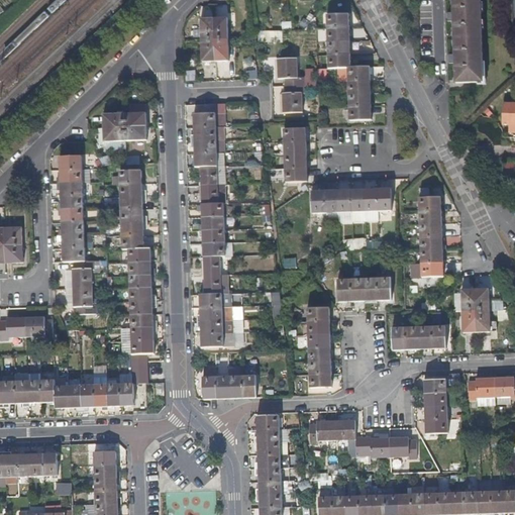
[(450,0),(451,11),(448,11),(449,20),(452,20),(452,31),(453,54),(450,54),(450,62),(453,62),(454,82),(482,81),(481,60),(480,14),(479,0),(450,0)]
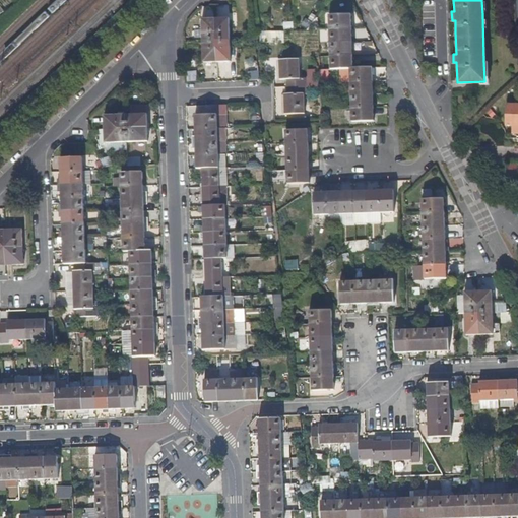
[(350,27),(349,14),(328,15),(328,27),(350,27)]
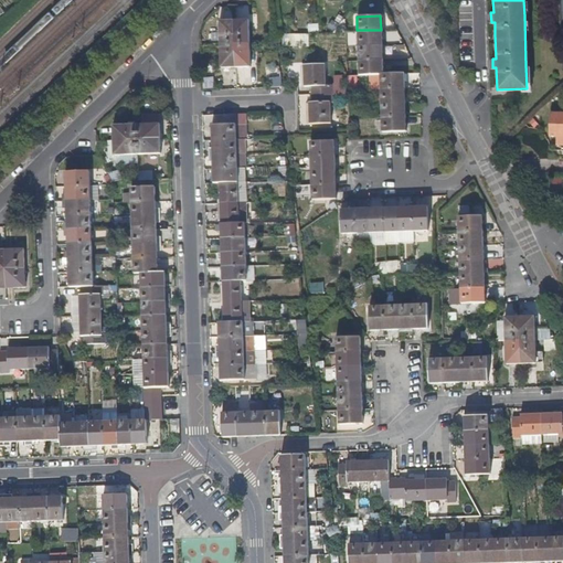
[(233,41),(233,18),(232,18),(219,19),(219,42),(233,41)]
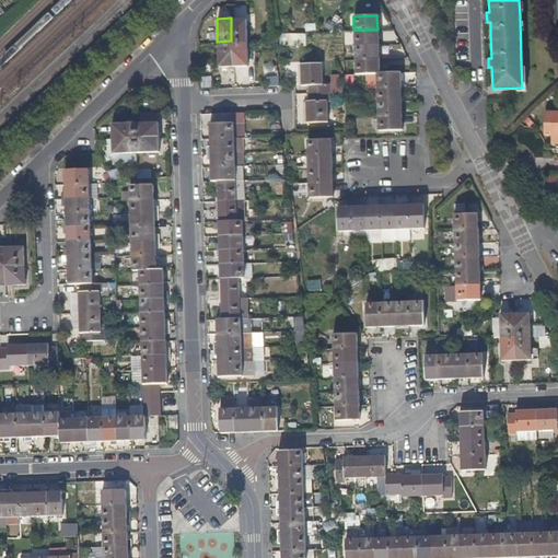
[(246,41),(245,18),(231,18),(231,41),(246,41)]
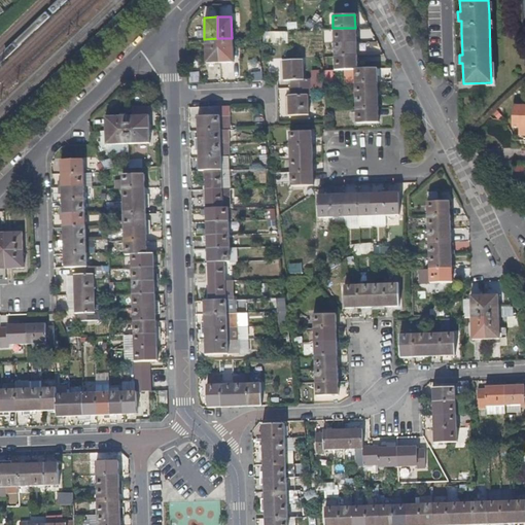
[(355,41),(355,28),(333,28),(334,41),(355,41)]
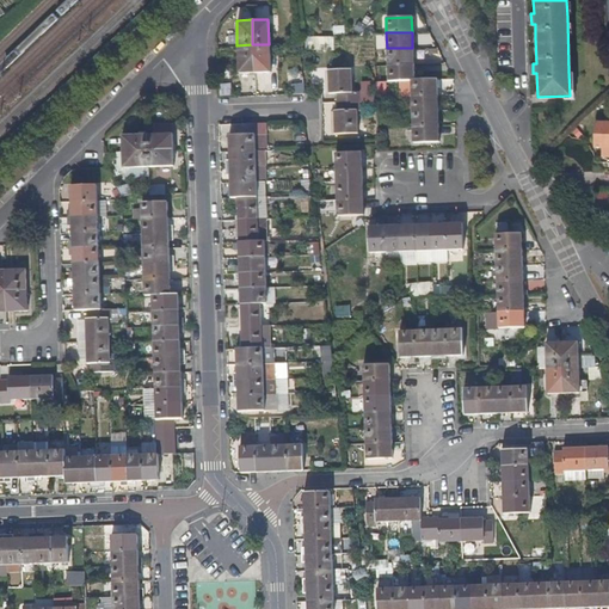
[(332,47),(332,35),(307,35),(307,48),(332,47)]
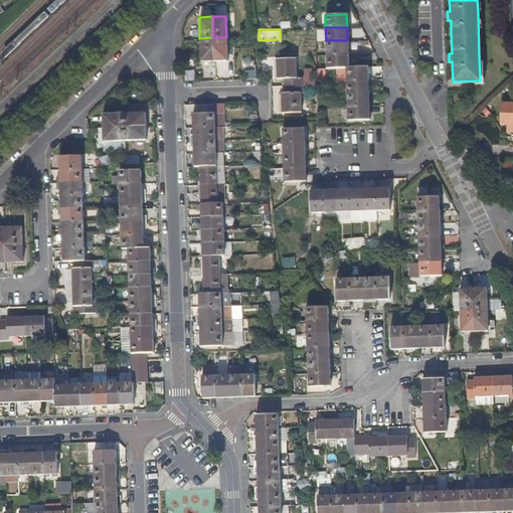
[(213,58),(212,37),(199,38),(200,59),(213,58)]
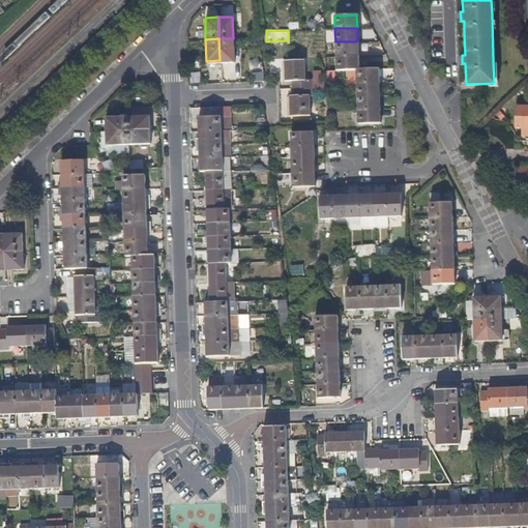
[(233,60),(233,38),(218,38),(220,60),(233,60)]
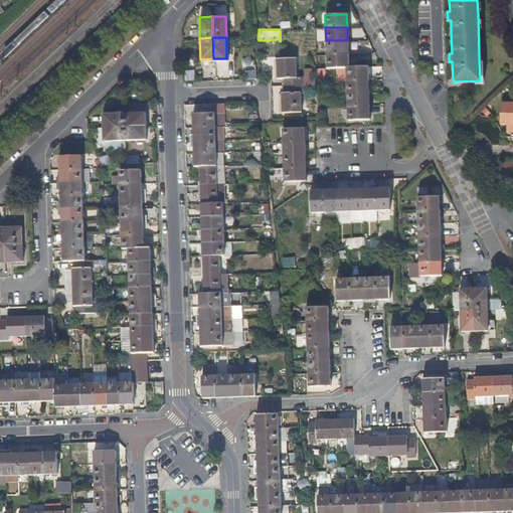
[(347,52),(347,40),(326,40),(326,53),(347,52)]
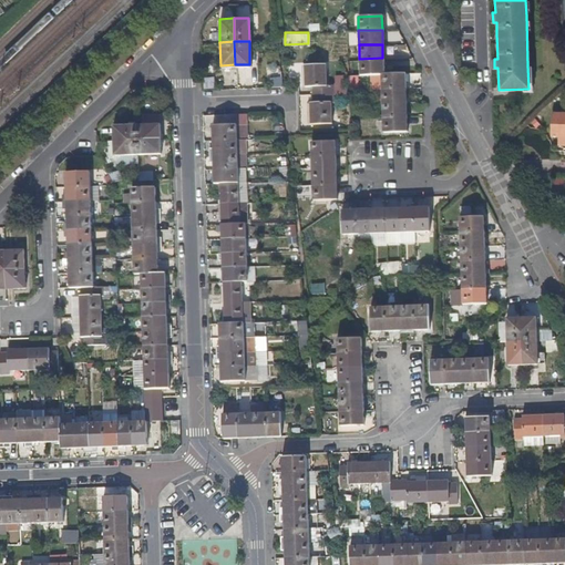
[(383,72),(382,58),(359,59),(360,73),(383,72)]
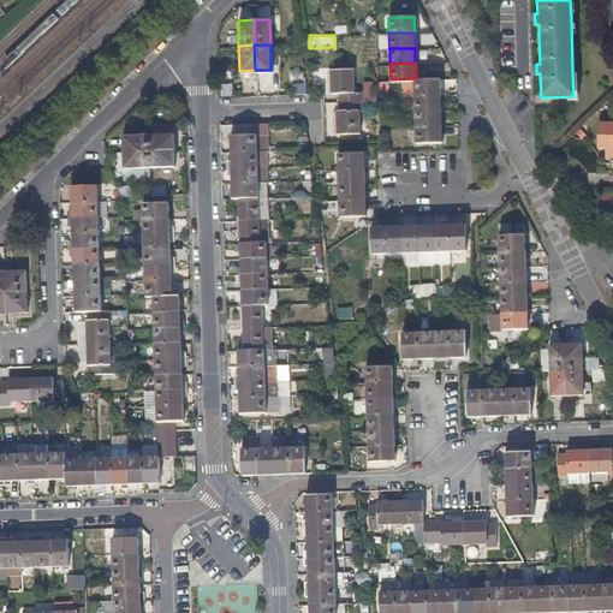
[(350,94),(349,71),(326,71),(326,94),(338,94),(338,103),(361,102),(359,93),(350,94)]
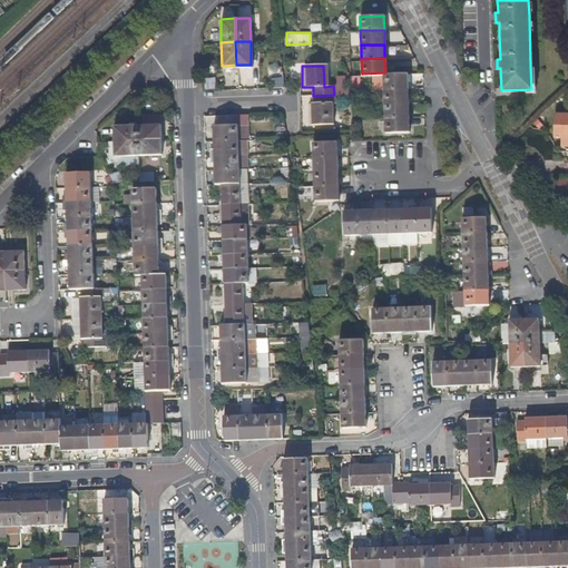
[(407,87),(407,72),(382,74),(383,88),(407,87)]
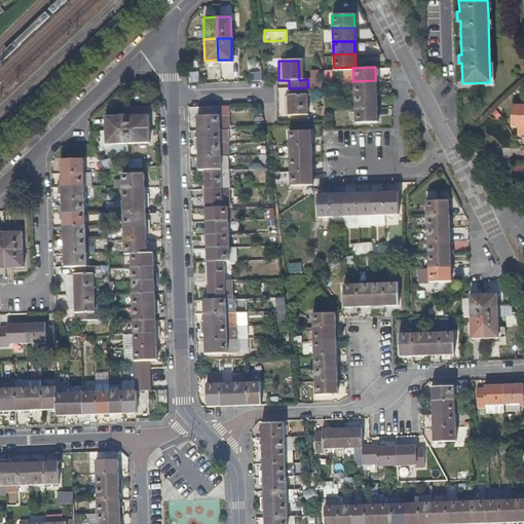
[(320,83),(320,69),(309,69),(309,83),(320,83)]
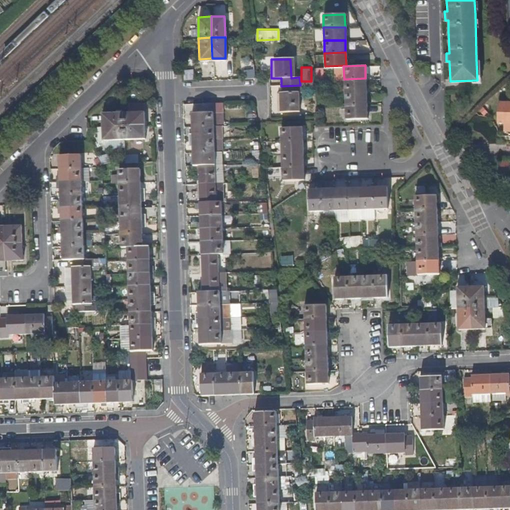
[(366,90),(365,78),(344,79),(344,91),(366,90)]
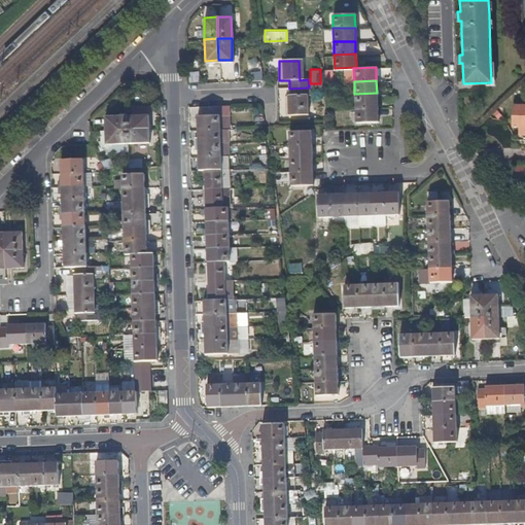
[(307,114),(307,96),(309,95),(309,88),(289,89),(289,96),(287,96),(287,114),(307,114)]
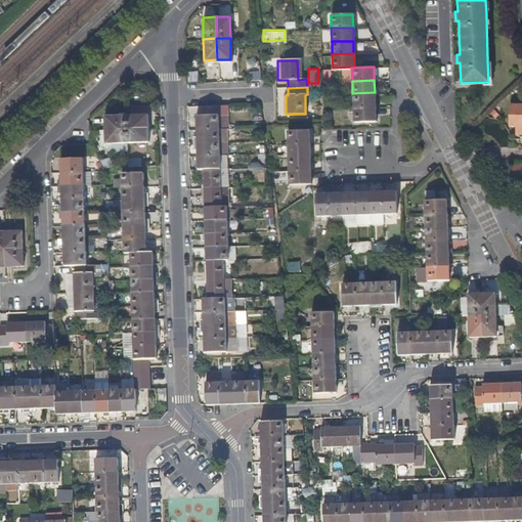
[(375,105),(375,92),(352,93),(353,106),(375,105)]
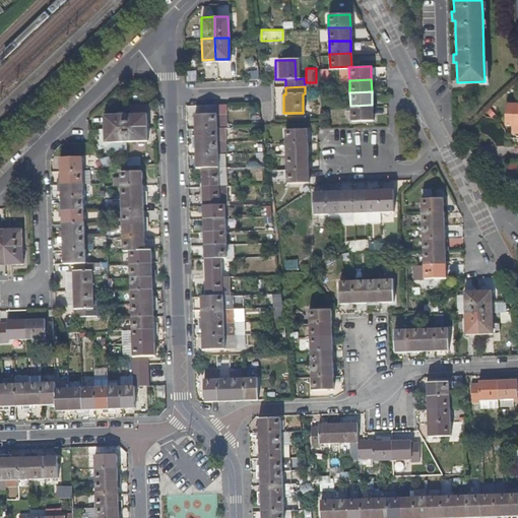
[(517,104),(506,104),(506,126),(511,126),(516,126),(516,133),(517,132),(517,104)]
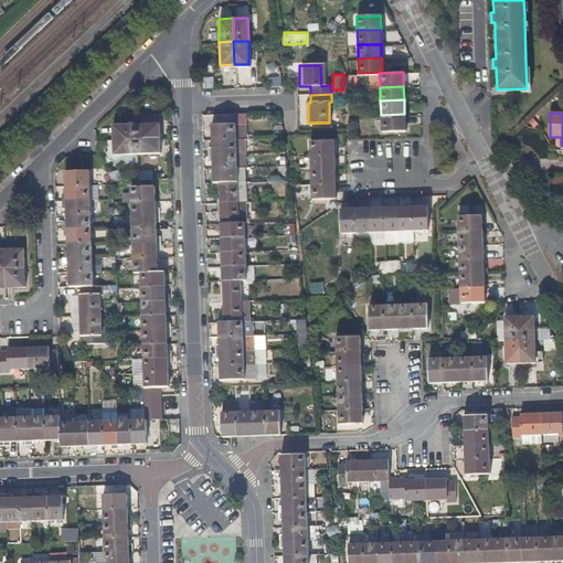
[(405,128),(404,114),(381,115),(381,129),(405,128)]
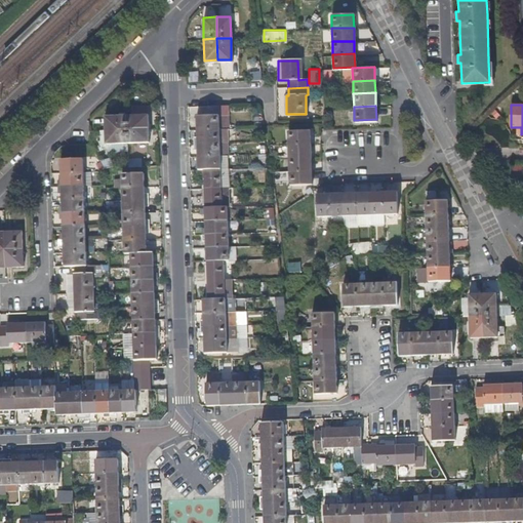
[(148,127),(147,114),(125,115),(126,127),(148,127)]
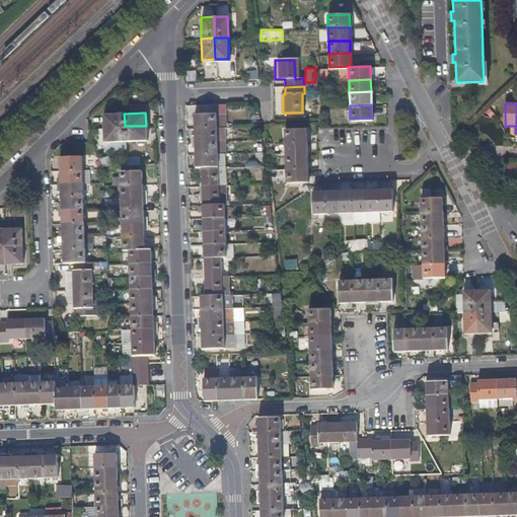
[(215,127),(214,113),(193,115),(194,127),(215,127)]
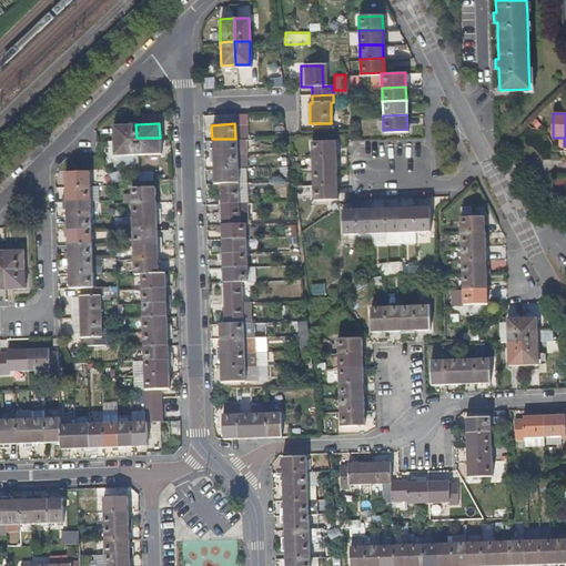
[(137,138),(135,124),(112,124),(113,139),(137,138)]
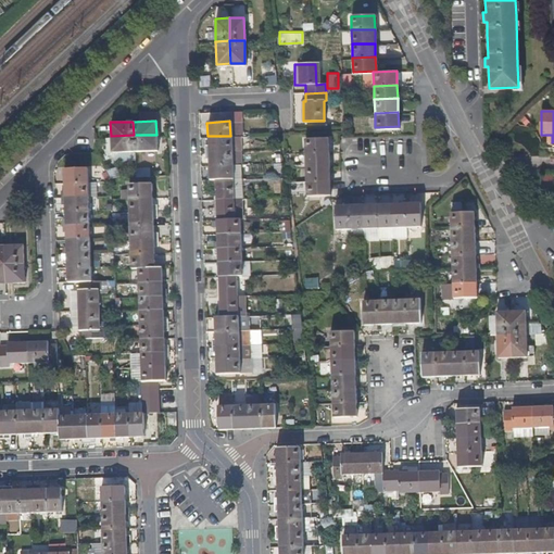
[(134,150),(134,135),(111,136),(111,151),(134,150)]
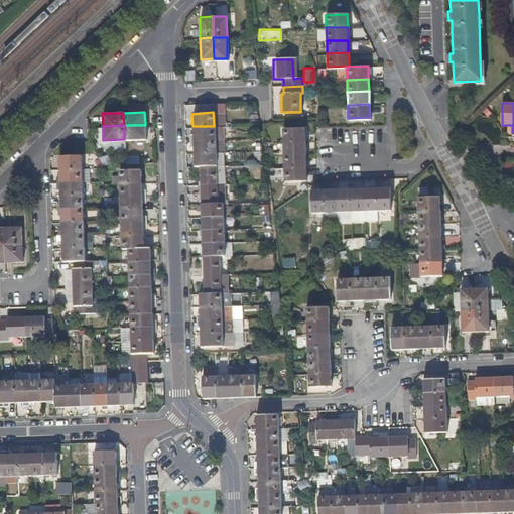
[(146,138),(145,125),(124,125),(124,139),(146,138)]
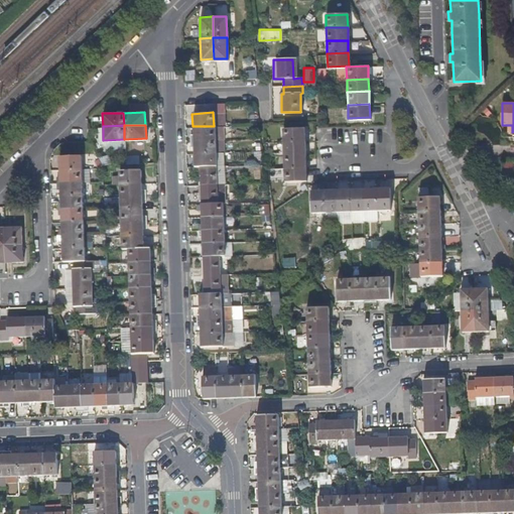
[(222,138),(222,126),(214,126),(193,126),(193,133),(193,140),(214,139),(217,139),(222,138)]
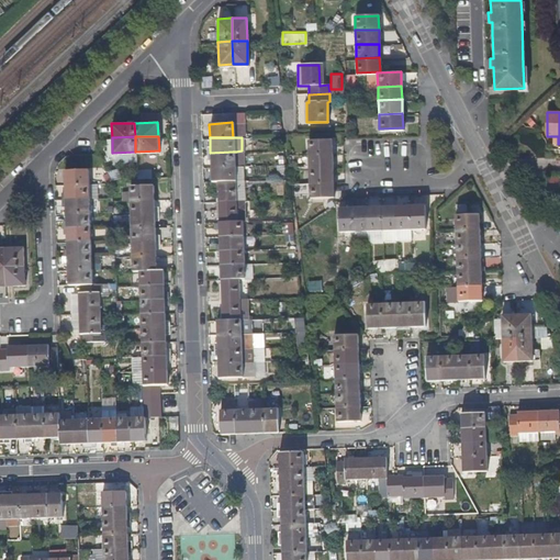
[(331,153),(331,140),(308,140),(308,154),(331,153)]
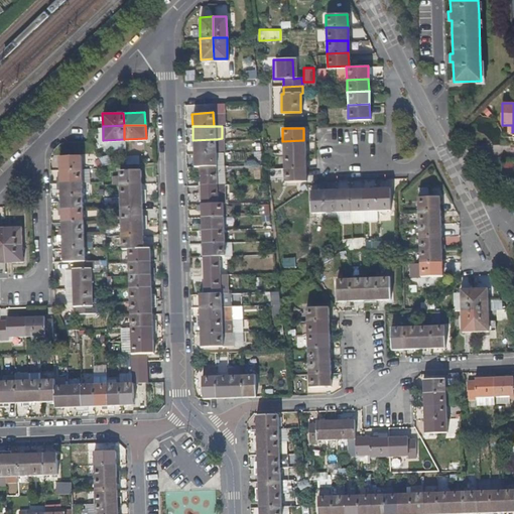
[(215,152),(214,139),(193,140),(193,146),(193,153),(215,152)]
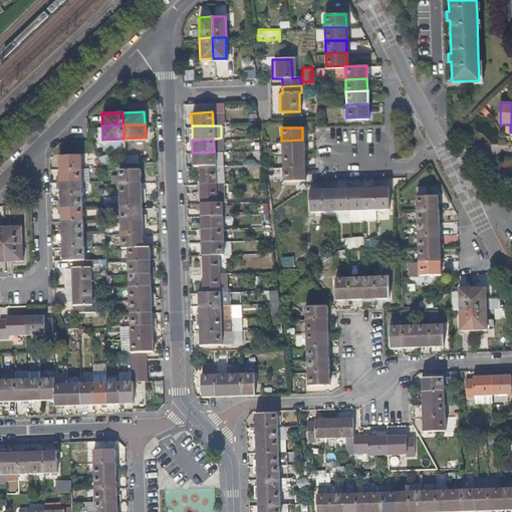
[(303,153),(302,140),(281,141),(281,154),(303,153)]
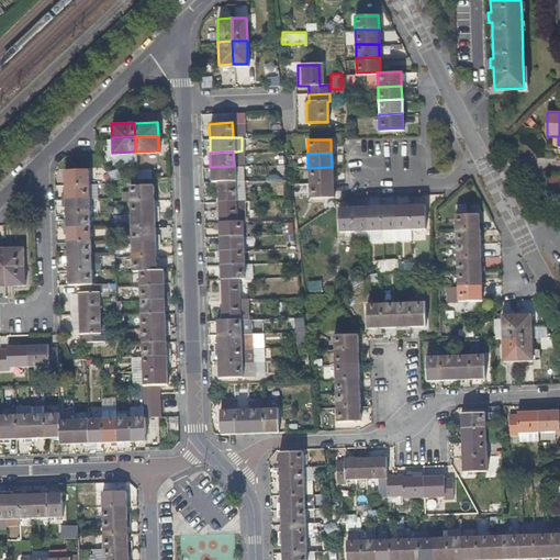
[(234,180),(234,166),(210,167),(211,181),(216,180),(221,180),(234,180)]
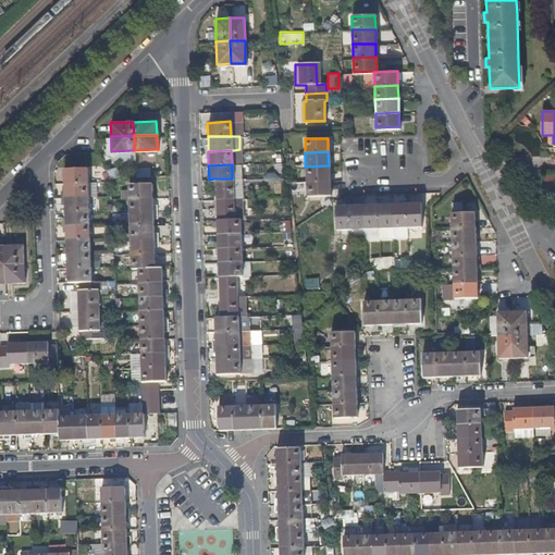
[(329,180),(329,165),(305,167),(306,181),(329,180)]
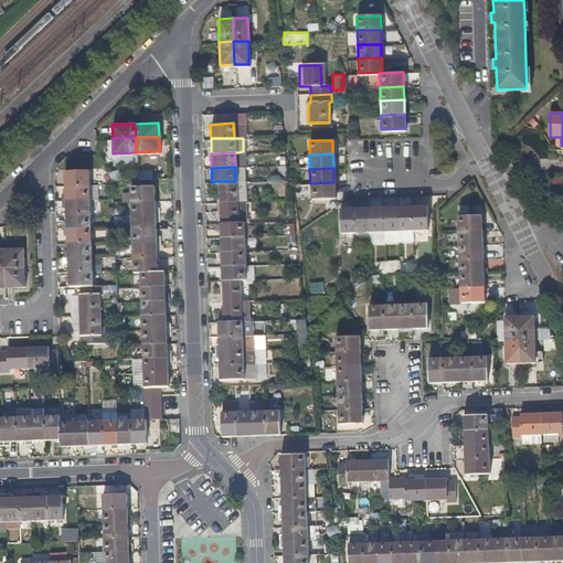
[(87,186),(87,170),(63,171),(64,186),(87,186)]
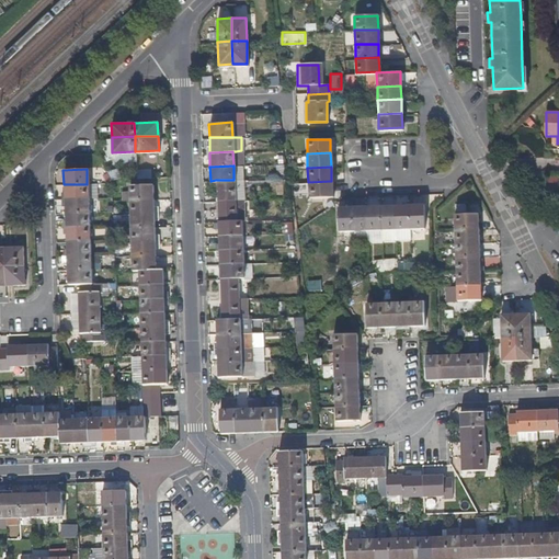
[(235,200),(234,180),(220,180),(216,180),(216,201),(235,200)]
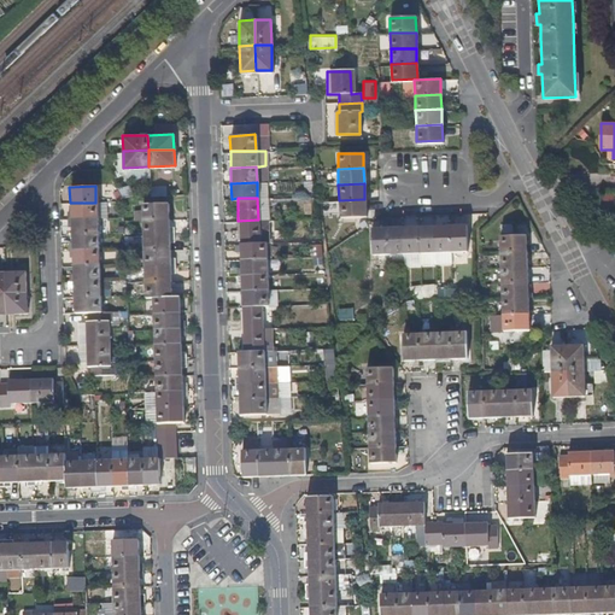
[(365,215),(364,199),(339,200),(339,216),(365,215)]
